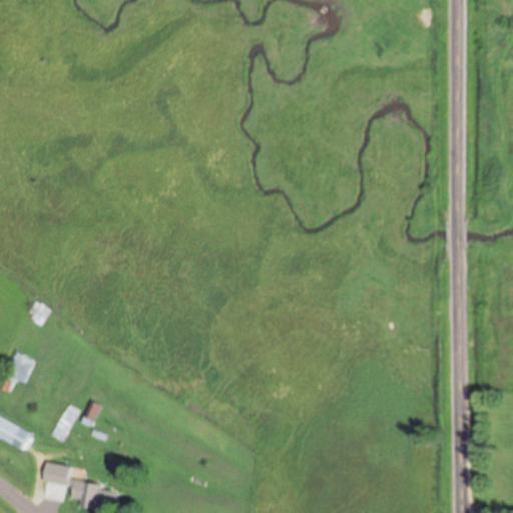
[(33,368),(24,365),(27,357),(18,353),(3,391),(10,394),(15,381),(26,385),(33,368)]
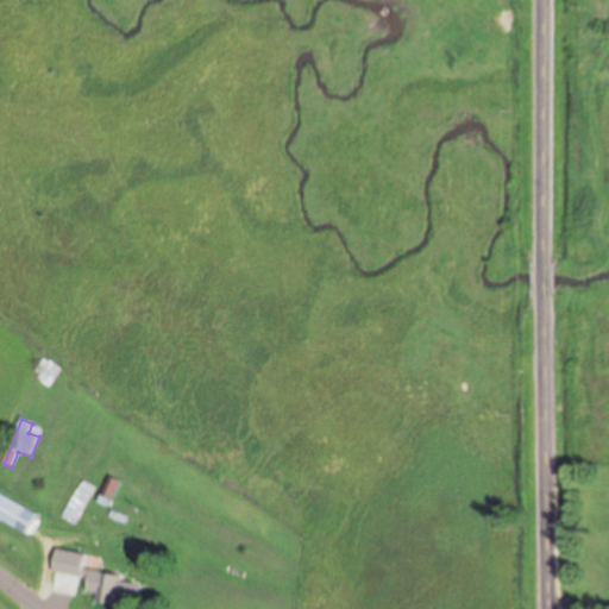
[(119,481),(110,477),(100,504),(111,508),(119,481)]
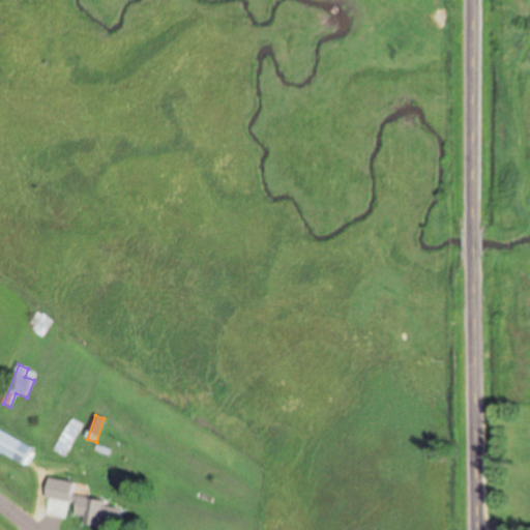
[(64,458),(79,432),(67,424),(53,451),(64,458)]
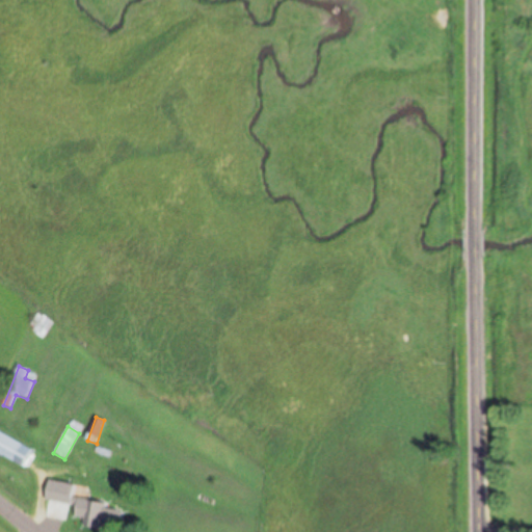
[(0,454),(15,463),(25,447),(0,431),(0,454)]
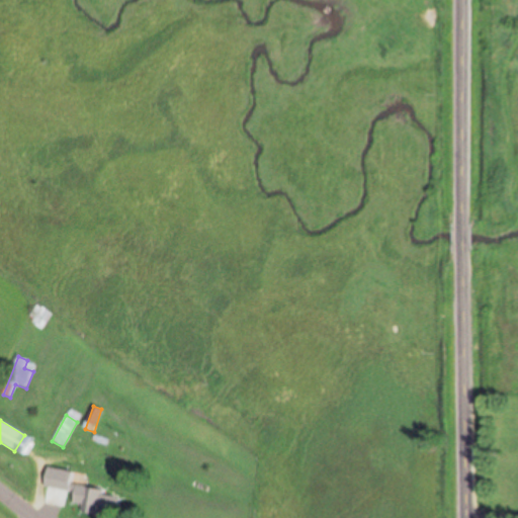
[(47,488),(76,493),(74,504),(83,506),(81,513),(114,517),(118,517),(122,495),(75,487),(77,471),(50,467),(47,488)]
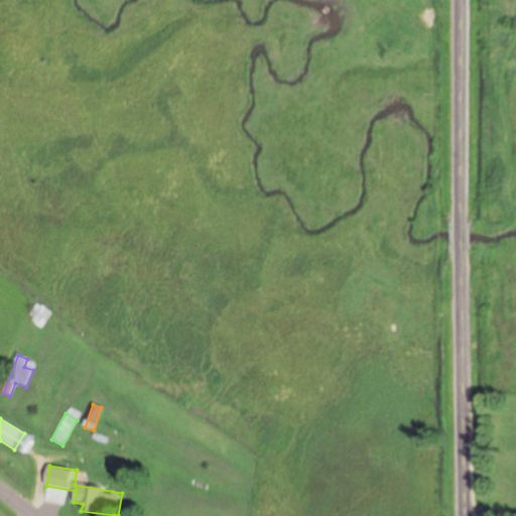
All buildings are outlined.
